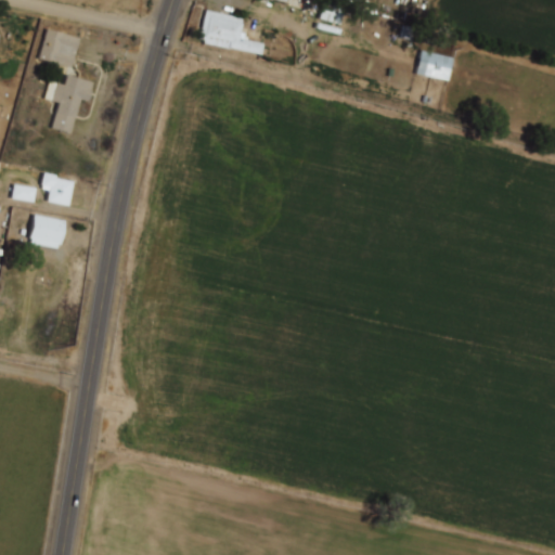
[(317,14),(334,22),(339,9),(318,0),(289,0),(289,3),(317,14)]
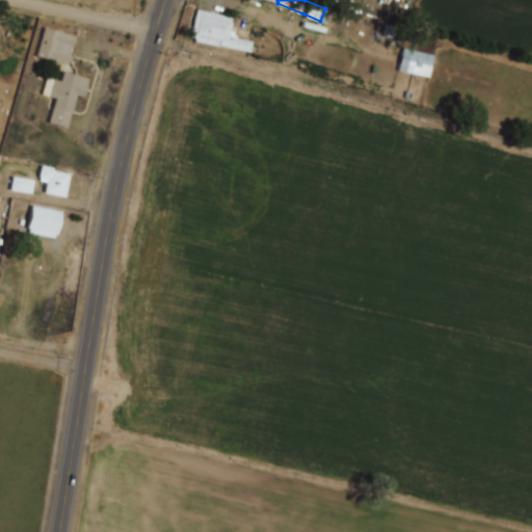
[(197,10),(234,18),(230,38),(251,43),(249,53),(195,42),(195,40),(191,38),(197,10)]
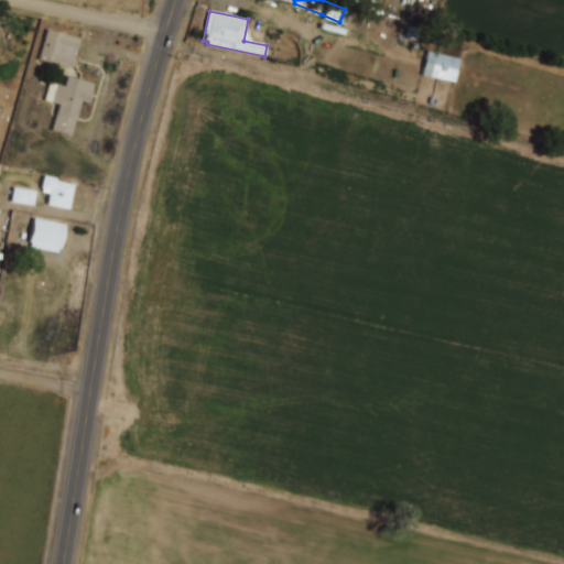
[(49,31),(80,40),(73,69),(40,61),(49,31)]
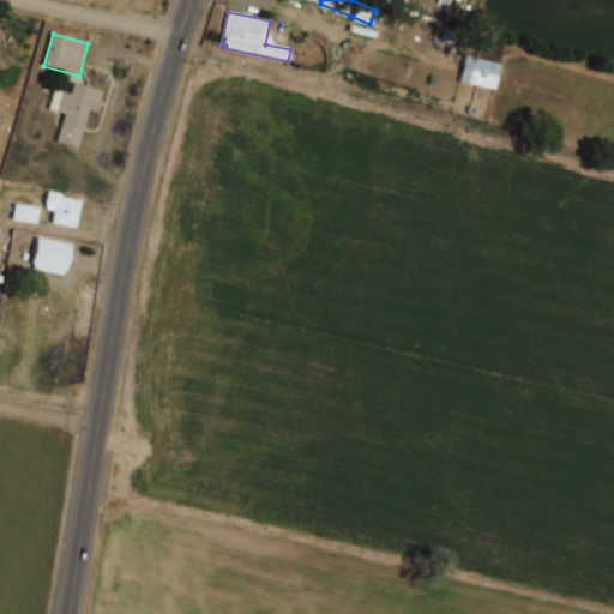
[(456,80),(491,89),(497,62),(462,54),(456,80)]
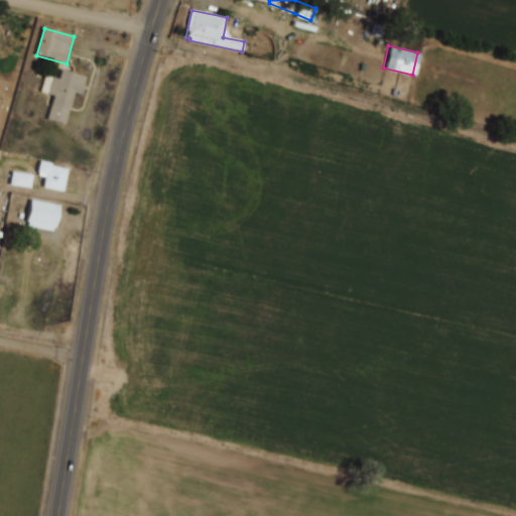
[(60,71),(86,78),(82,94),(75,93),(66,125),(47,120),(53,97),(40,94),(45,75),(58,79),(60,71)]
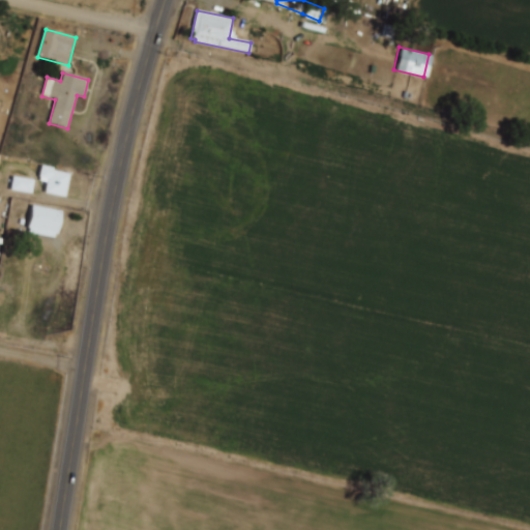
[(41,165),(53,167),(53,169),(70,173),(66,196),(45,192),(47,181),(40,179),(40,177),(39,176),(41,165)]
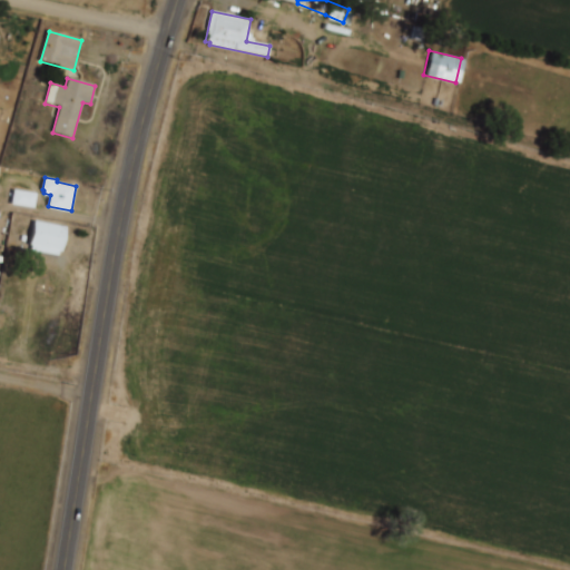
[(10,202),(32,205),(35,192),(12,188),(10,202)]
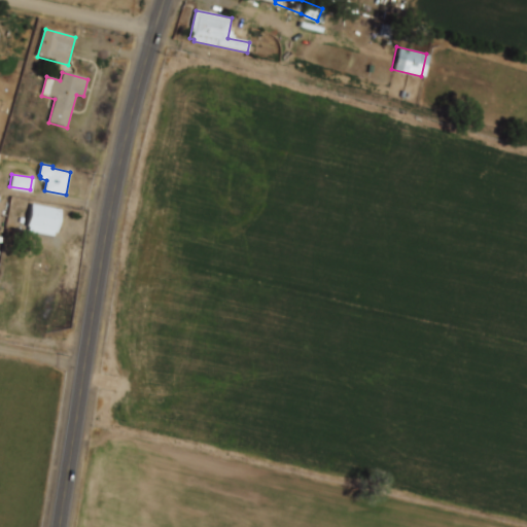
[(32,204),(62,209),(57,232),(28,226),(32,204)]
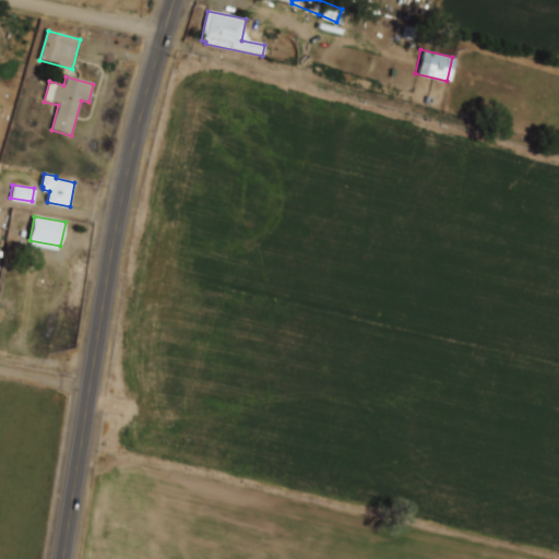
All buildings are outlined.
